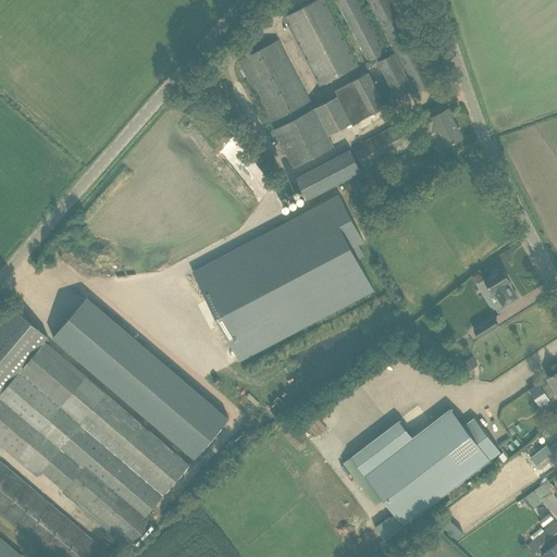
[(316,0),(283,17),(288,26),(319,86),(358,65),(323,0),(316,0)]
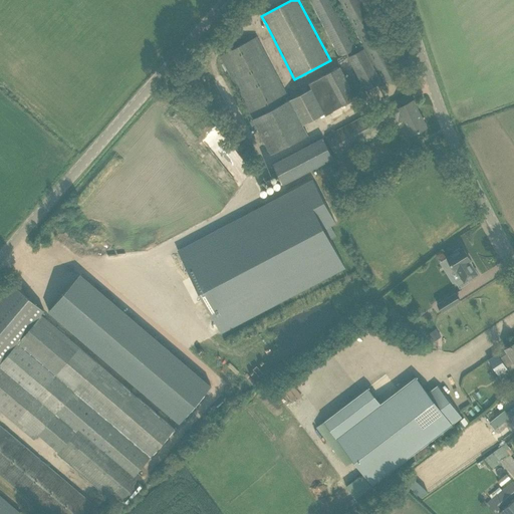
[(309,0),(339,56),(359,46),(357,42),(353,44),(329,0),(309,0)]
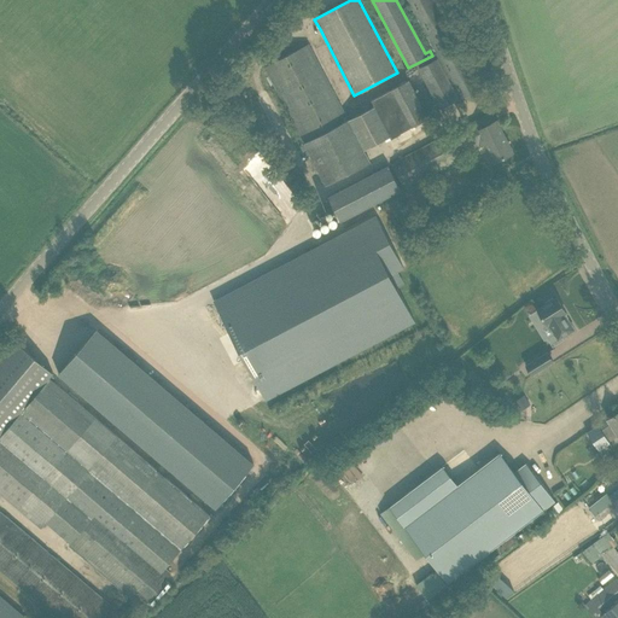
[(407,0),(460,100),(477,92),(478,94),(481,92),(432,0),(407,0)]
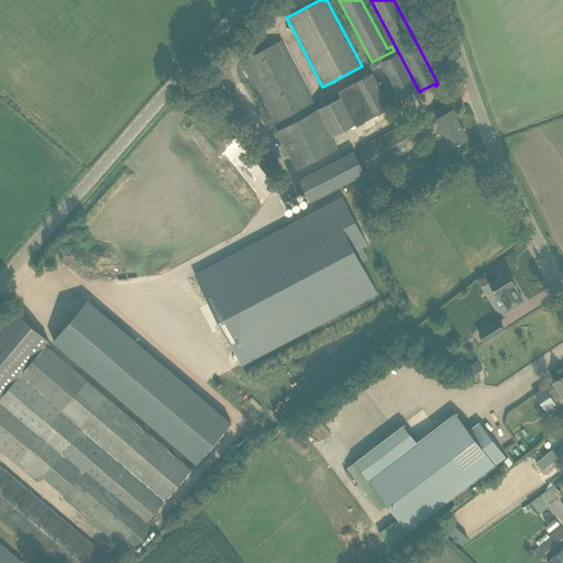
[(276,130),(317,109),(280,40),(240,62),(276,130)]
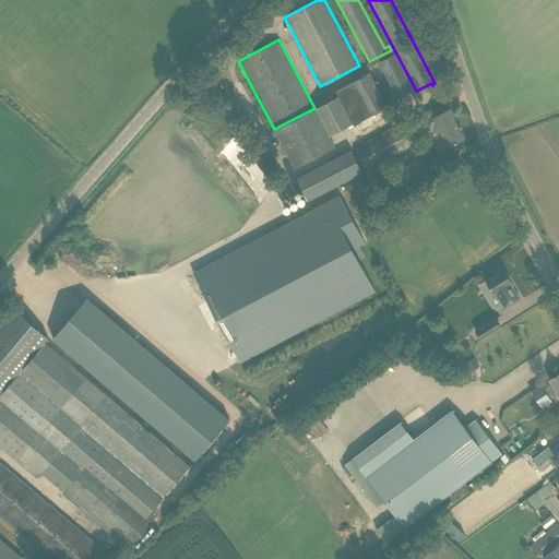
[(379,61),(397,97),(414,90),(395,52),(379,61)]
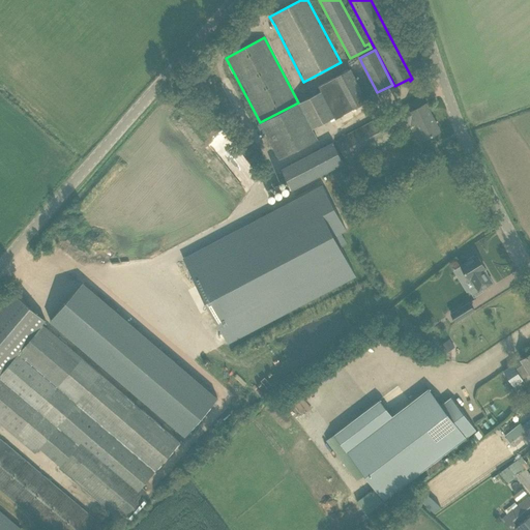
[(260,122),(280,159),(318,140),(313,129),(367,100),(351,69),(318,86),(321,91),(298,102),(260,122)]
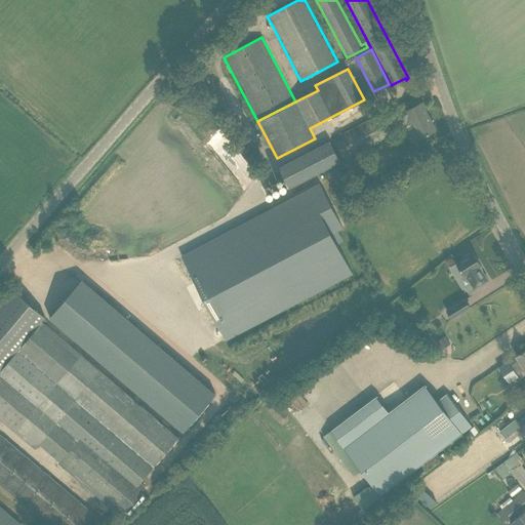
[(416,95),(338,136),(349,156),(385,137),(413,122),(415,126),(410,129),(415,140),(426,134),(435,130),(420,103),(416,95)]
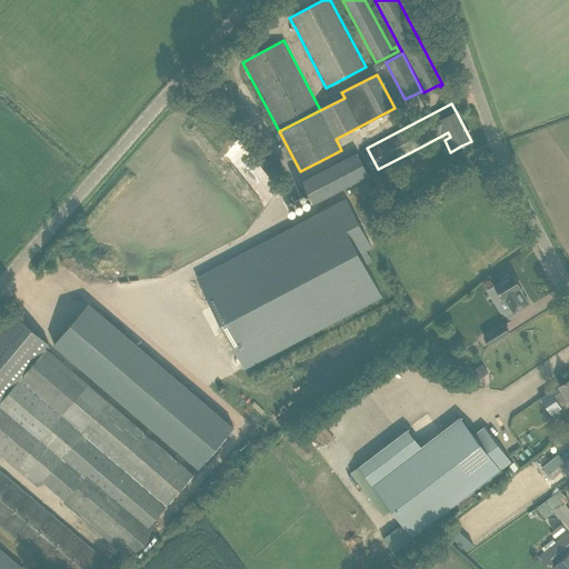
[(357,152),(301,181),(313,203),(368,175),(357,152)]
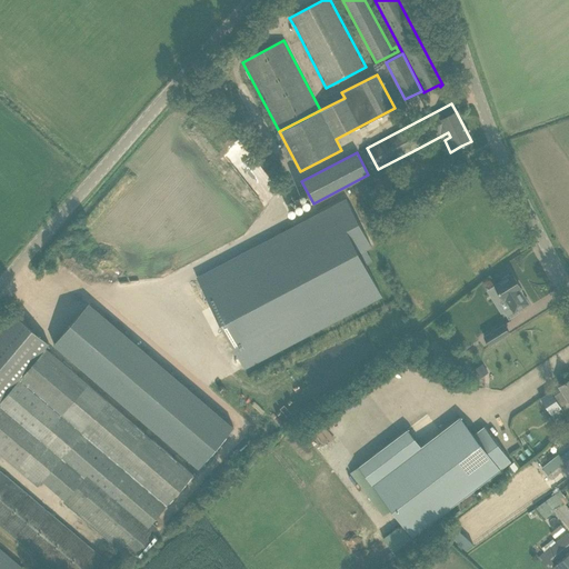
[(346,199),(197,278),(243,368),(381,296),(359,253),(371,247),(346,199)]
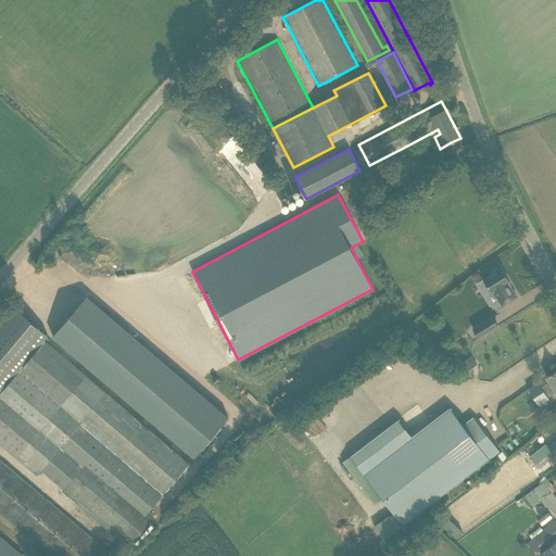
[(516,297),(507,282),(508,282),(500,268),(497,269),(496,267),(490,272),(491,274),(482,279),(491,292),(493,292),(497,300),(491,304),(496,312),(506,305),(505,303),(516,297)]
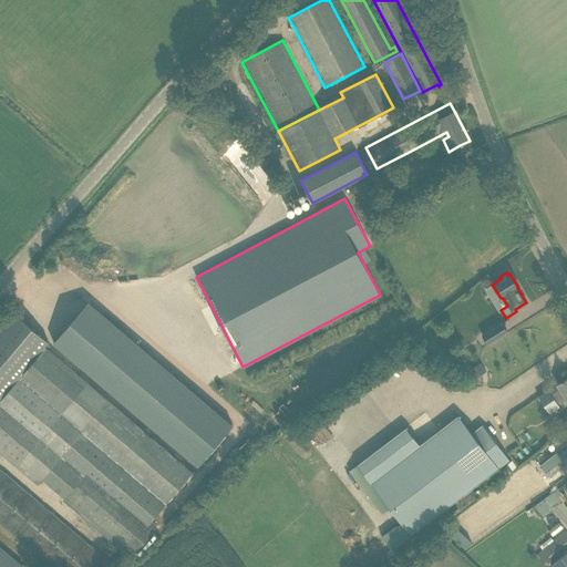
[(232,426),(88,303),(54,343),(198,466),(218,442),(232,426)]
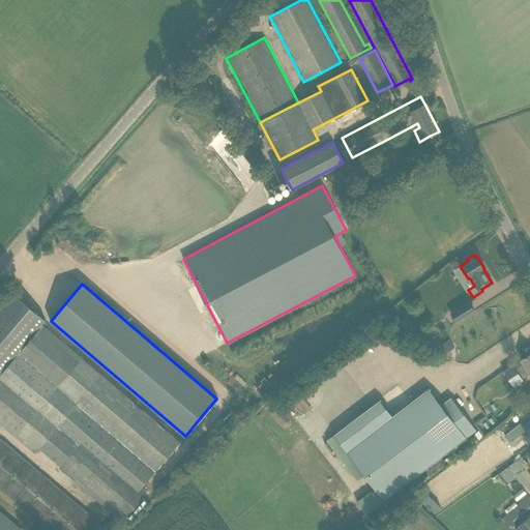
[(0,311),(0,422),(16,436),(35,452),(38,447),(77,402),(156,469),(179,441),(82,358),(42,325),(41,325),(41,324),(46,320),(23,300),(15,294),(0,311)]
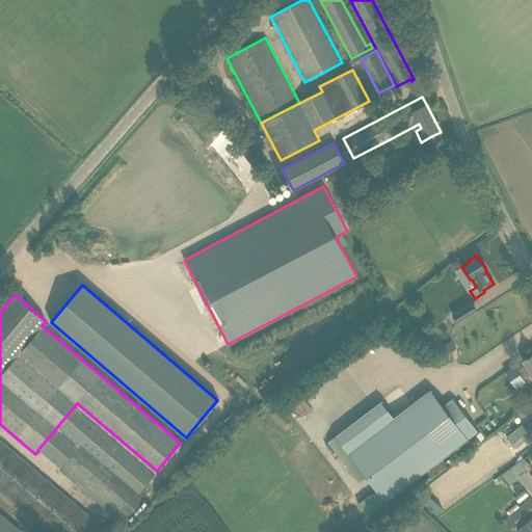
[(457,323),(476,312),(471,303),(452,315),(457,323)]
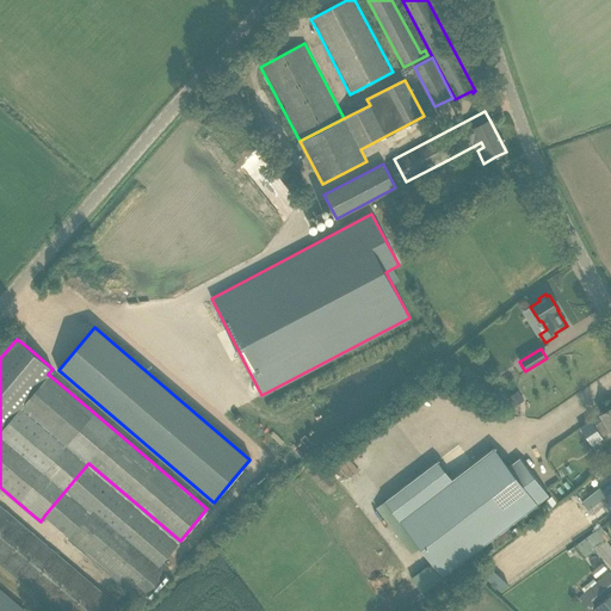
[(474,378),(466,364),(454,372),(462,386),(474,378)]
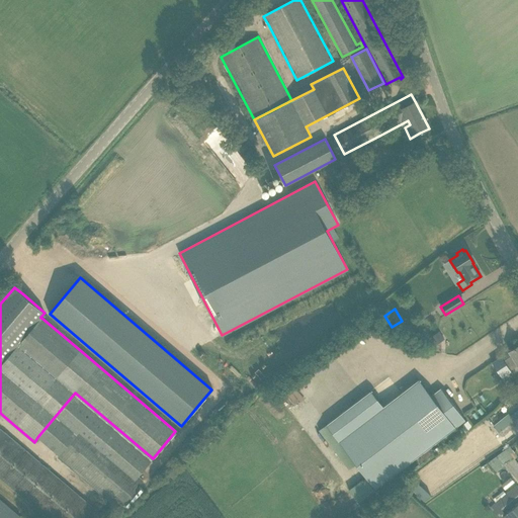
[(438,332),(432,336),(437,344),(443,340),(438,332)]
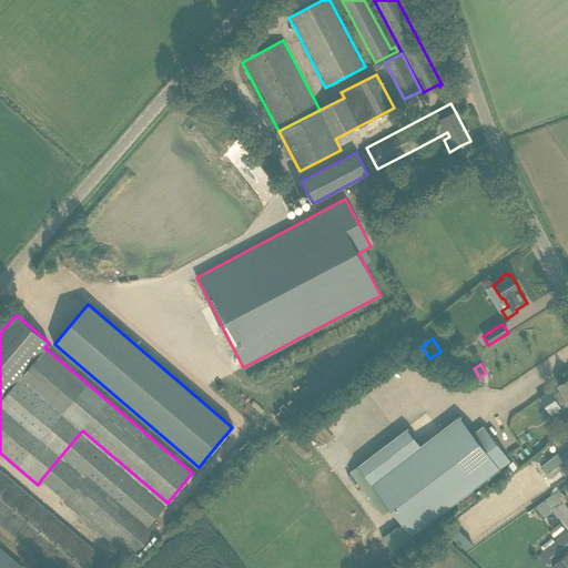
[(567,378),(539,397),(549,414),(559,408),(558,406),(567,401),(567,399),(567,378)]
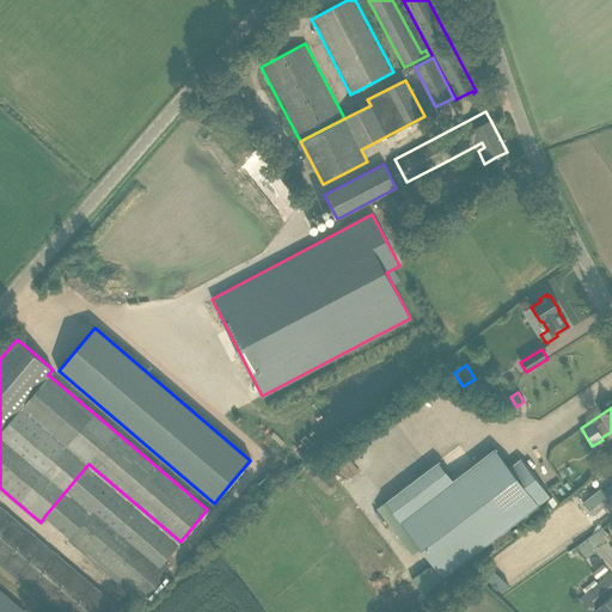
[(407,485),(385,502),(444,577),(549,496),(520,458),(509,467),(494,448),(421,505),(407,485)]
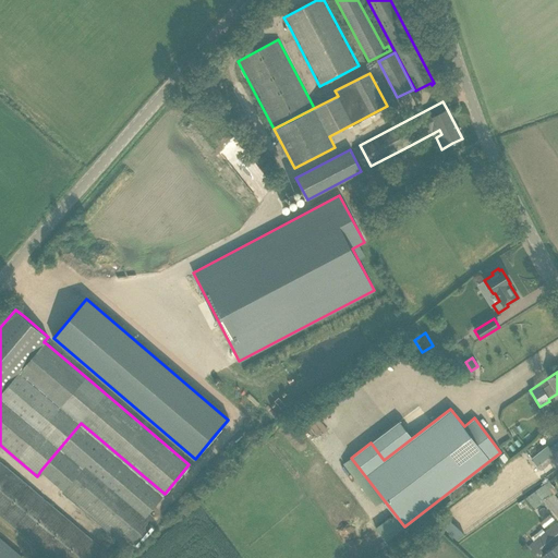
[(557,456),(557,447),(555,444),(549,448),(547,446),(532,458),(541,470),(557,456)]
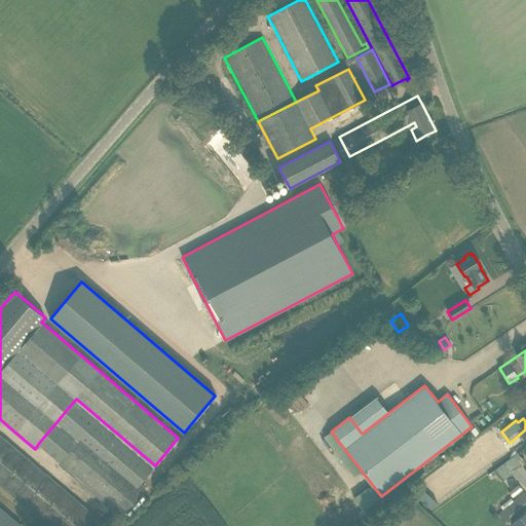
[(0,486),(46,525),(101,525),(104,523),(0,435),(0,486)]
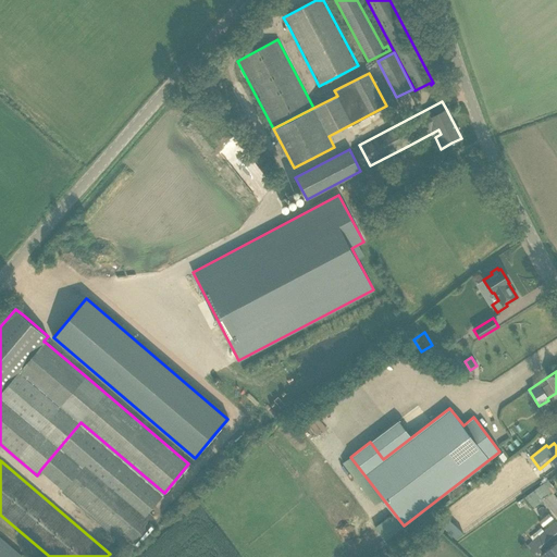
[(86,462),(61,492),(127,547),(152,517),(148,514),(86,462)]
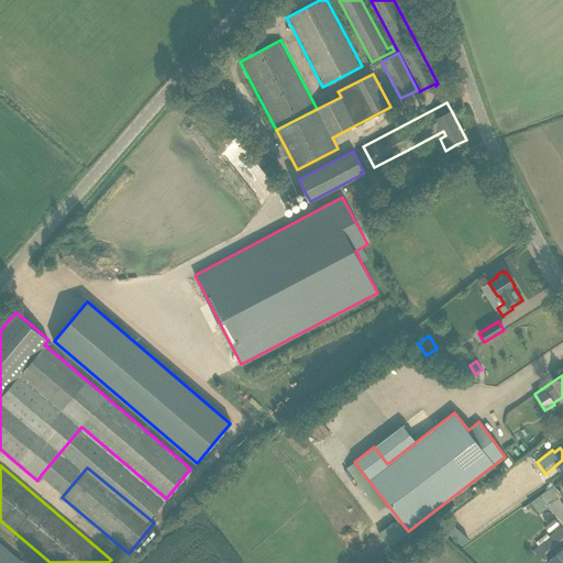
[(537,510),(562,495),(555,484),(530,500),(537,510)]
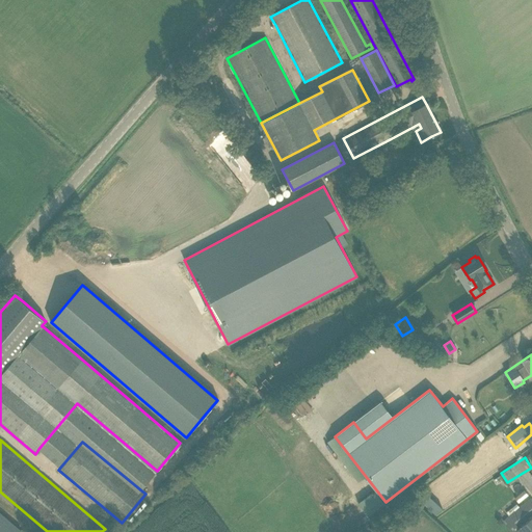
[(428,493),(421,500),(436,514),(443,507),(428,493)]
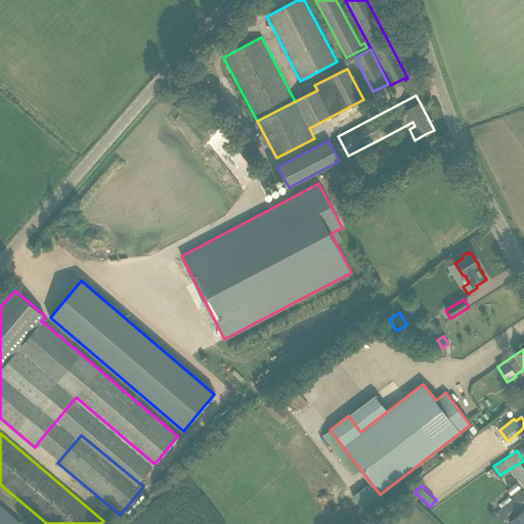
[(494,513),(503,522),(523,504),(523,492),(522,490),(494,513)]
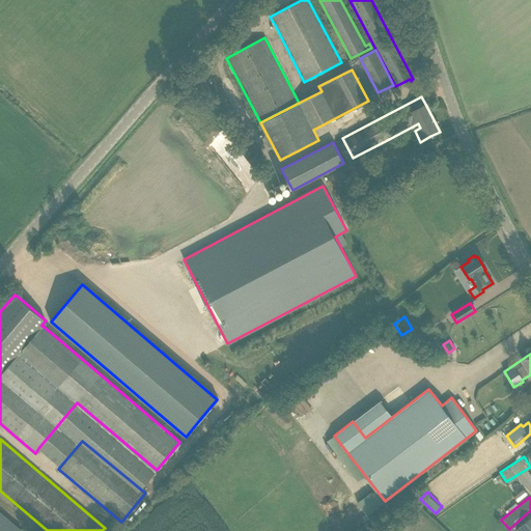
[(0,530),(21,530),(0,511),(0,530)]
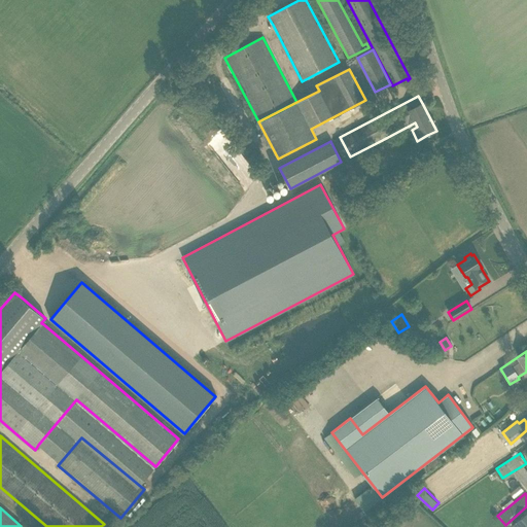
[(526,526),(526,512),(508,526),(526,526)]
